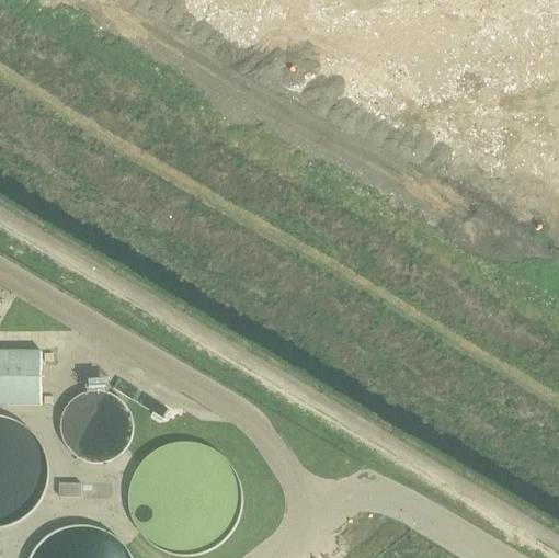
[(0,401),(40,402),(40,350),(0,350),(0,401)]
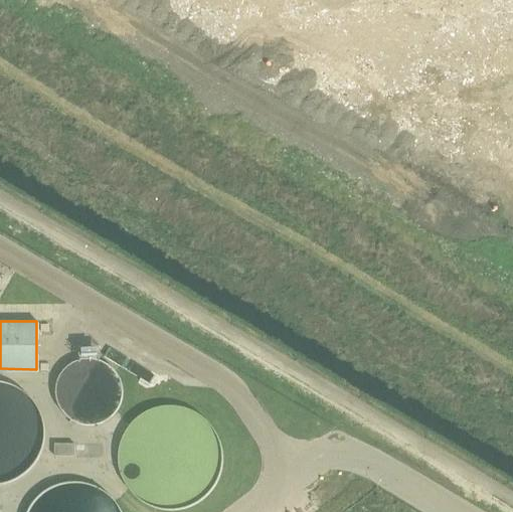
[(56,380),(54,387),(54,394),(56,401),(59,407),(63,413),(69,418),(75,421),(82,423),(90,423),(97,422),(104,419),(110,415),(115,410),(119,404),(121,397),(122,390),(121,382),(118,376),(115,369),(110,364),(104,360),(97,358),(90,357),(82,357),(75,359),(68,362),(63,367),(58,373),(56,380)]
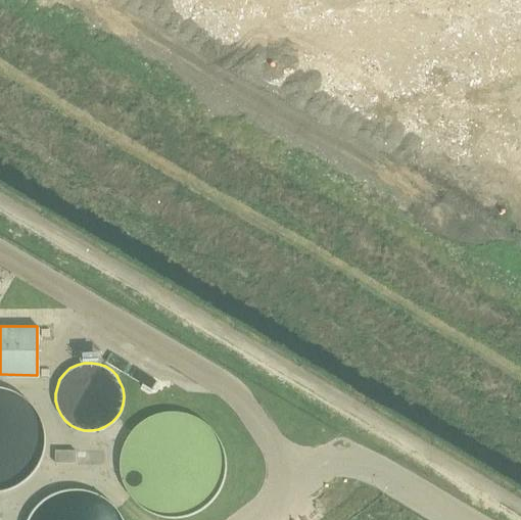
[(0,489),(5,488),(14,485),(22,480),(30,473),(36,465),(40,457),(43,447),(44,437),(43,428),(40,418),(36,410),(30,402),(22,395),(14,390),(5,386),(0,385),(0,489)]
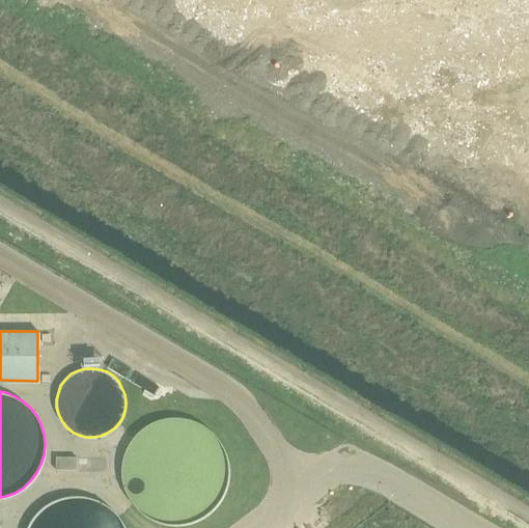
[(121,461),(120,470),(121,480),(124,490),(129,499),(135,506),(142,513),(150,519),(160,522),(169,524),(179,524),(189,522),(198,519),(207,513),(215,506),(220,499),(225,490),(227,480),(228,470),(227,461),(225,451),(220,442),(215,434),(207,427),(198,422),(189,418),(179,417),(169,417),(160,418),(150,422),(142,427),(135,434),(129,442),(124,451),(121,461)]
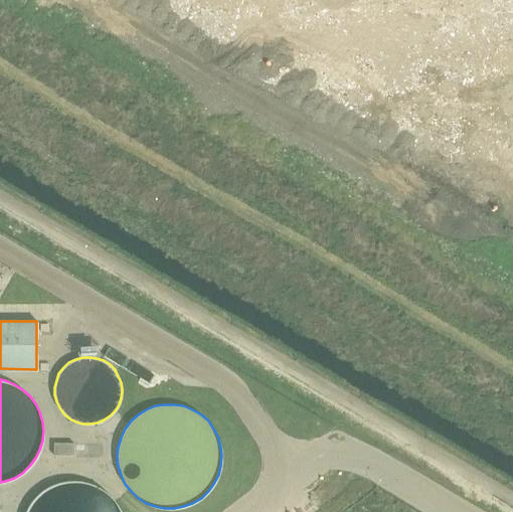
[(72,455),(72,443),(53,443),(53,455),(72,455)]
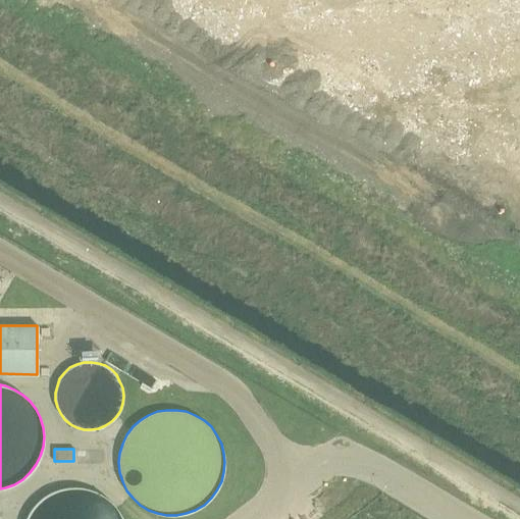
[(122,518),(119,512),(113,504),(106,497),(98,491),(89,488),(79,486),(69,486),(59,488),(50,491),(42,497),(35,504),(29,512),(24,518),(122,518)]
